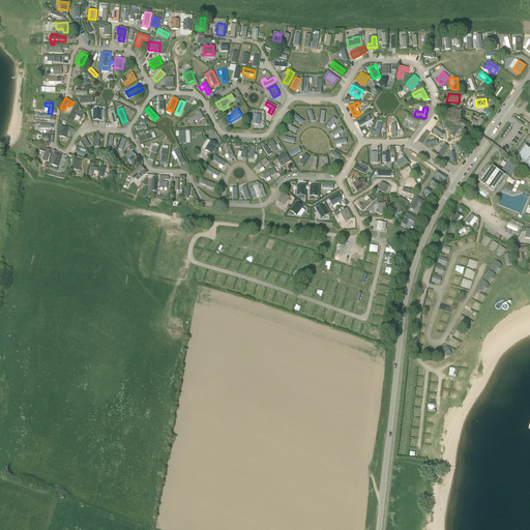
[(196,114),(187,119),(189,123),(199,118),(200,120),(204,117),(199,110),(195,112),(196,114)]
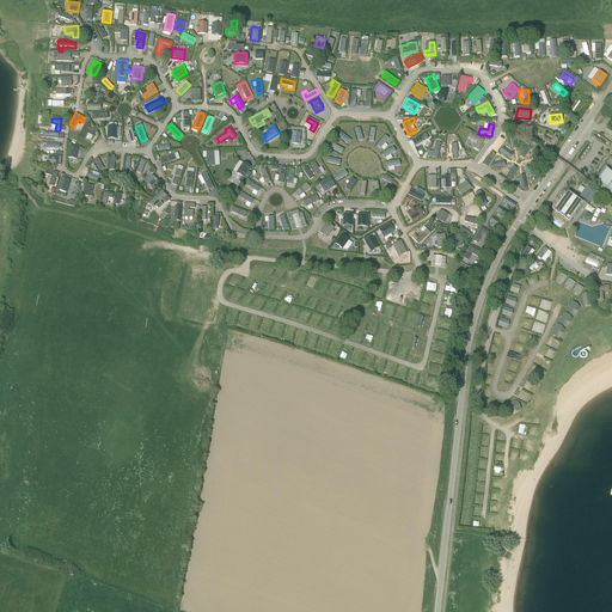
[(360,127),(354,129),(357,141),(363,140),(360,127)]
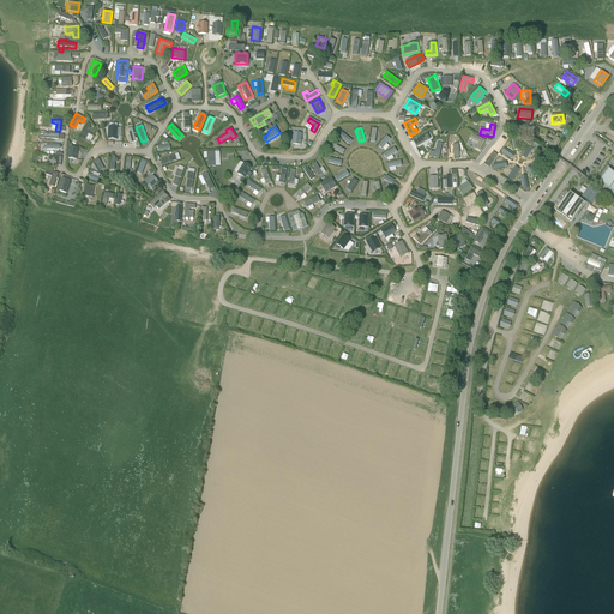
[(343,132),(339,136),(349,144),(353,140),(343,132)]
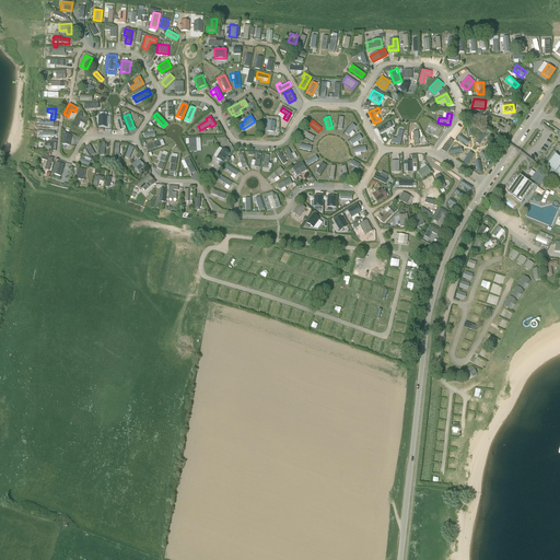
[(380,133),(394,126),(391,121),(377,128),(380,133)]
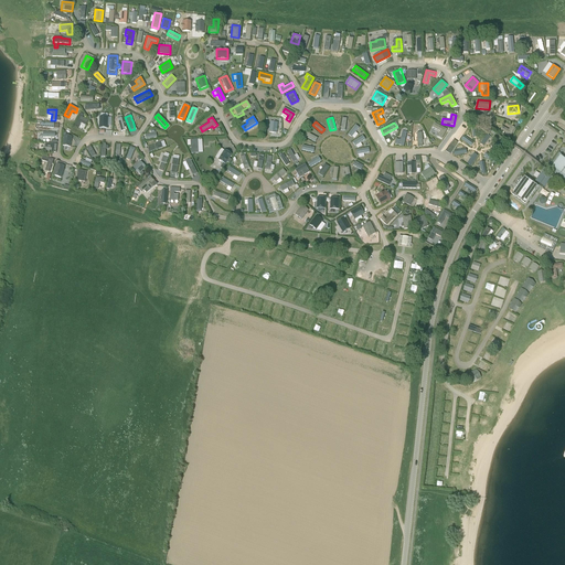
[(348,135),(352,137),(360,127),(355,124),(348,135)]
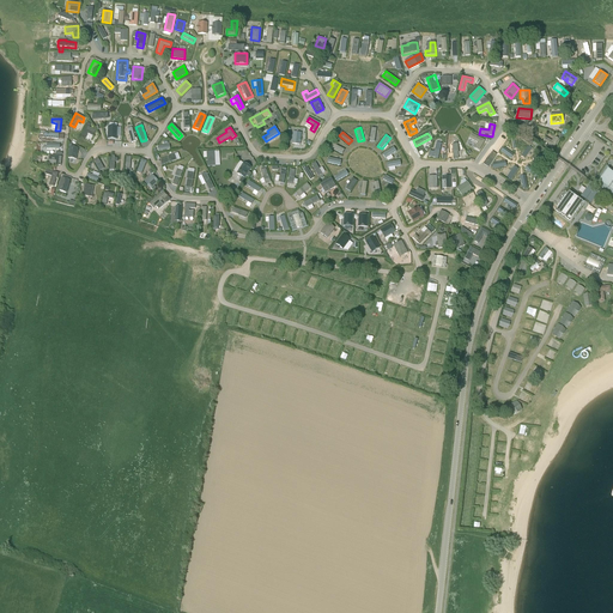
[(478,143),(474,149),(479,151),(484,140),(472,134),(469,138),(478,143)]
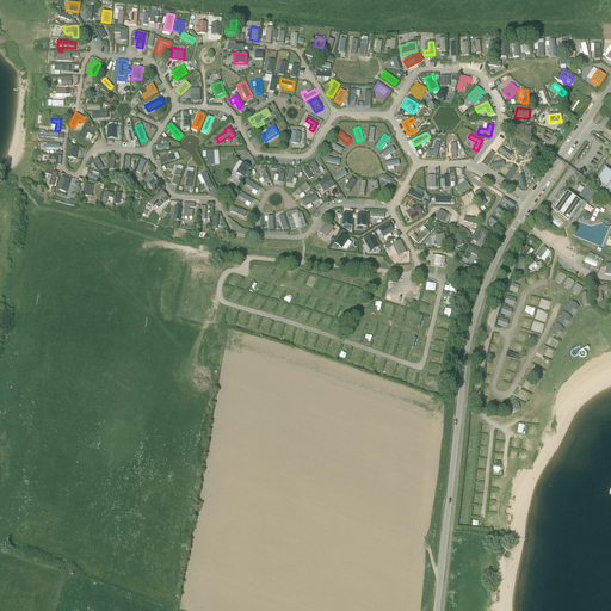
[(550,141),(544,137),(542,142),(551,148),(557,139),(553,136),(550,141)]
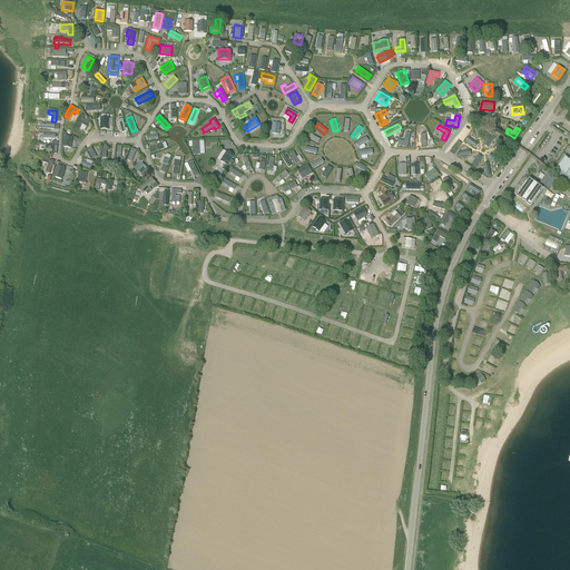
[(478,146),(488,153),(493,141),(473,130),(467,143),(477,148),(478,146)]
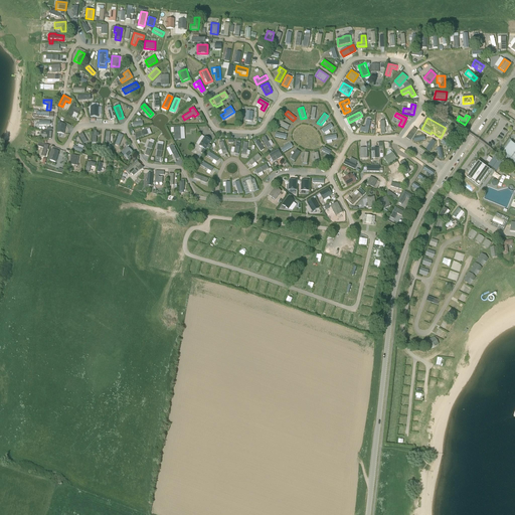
[(365,127),(361,127),(360,131),(368,133),(371,120),(367,119),(365,127)]
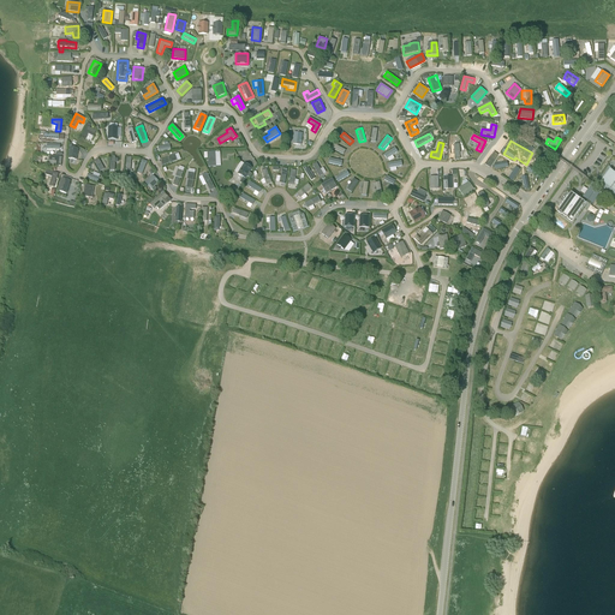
[(344,154),(346,149),(335,144),(333,149),(344,154)]
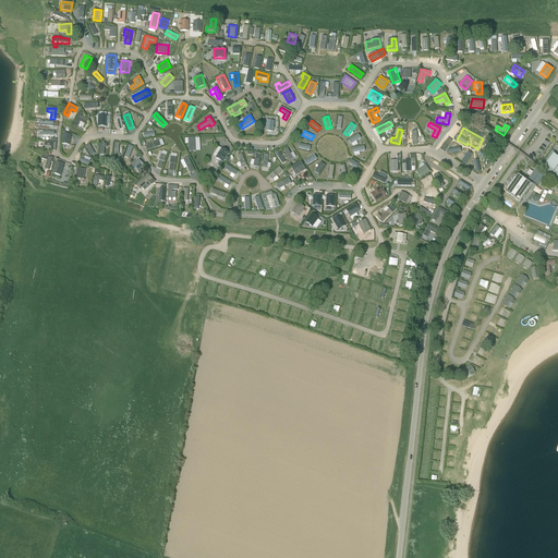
[(359,133),(348,141),(351,144),(361,137),(359,133)]
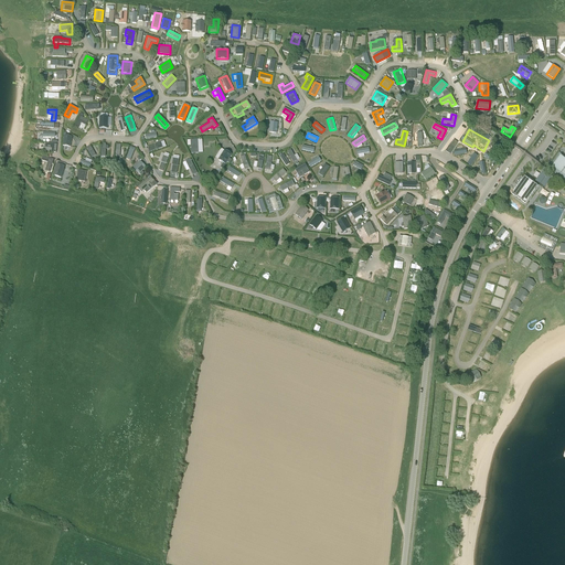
[(450,153),(458,142),(454,139),(446,151),(450,153)]
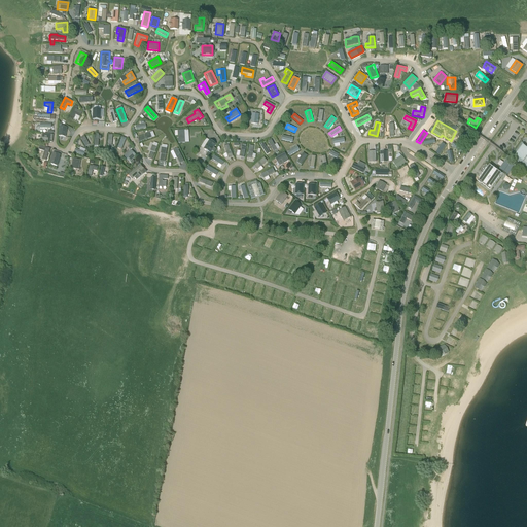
[(454,144),(461,135),(457,132),(450,141),(454,144)]
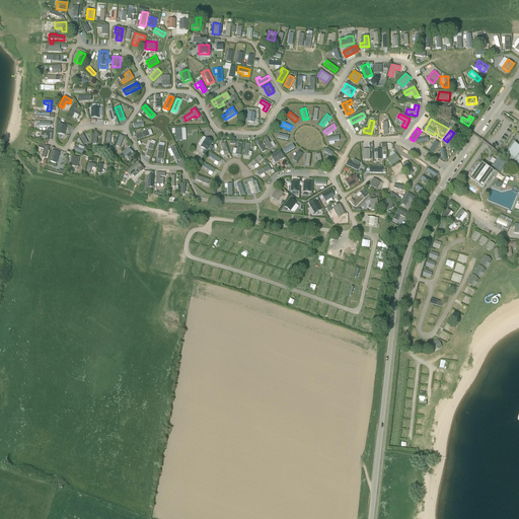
[(426,131),(419,141),(423,145),(431,134),(426,131)]
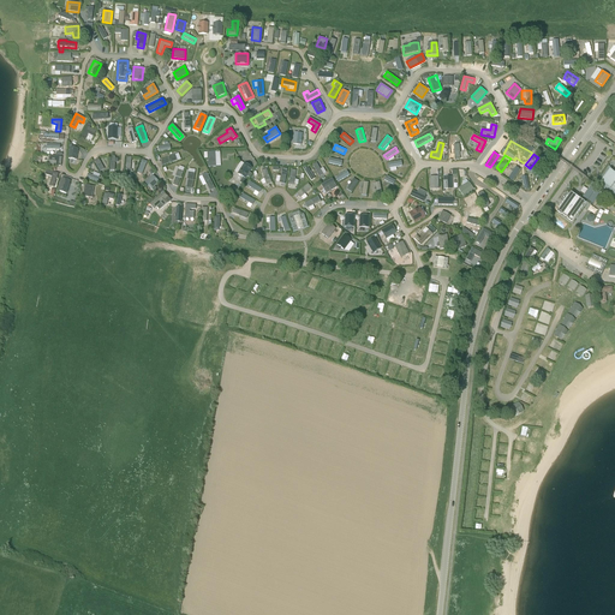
[(61,157),(48,156),(48,161),(57,162),(55,166),(61,167),(61,157)]
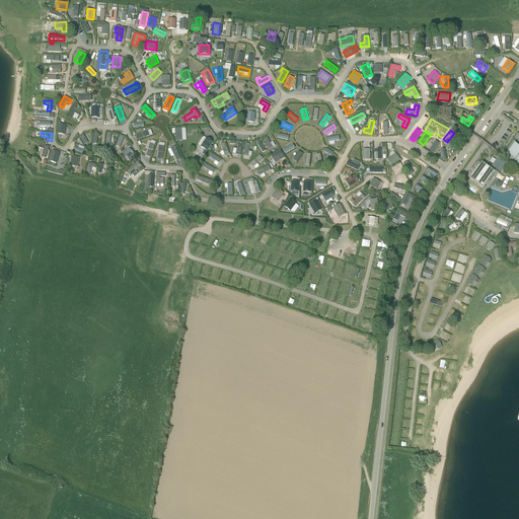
[(147,132),(136,136),(137,140),(148,136),(147,132)]
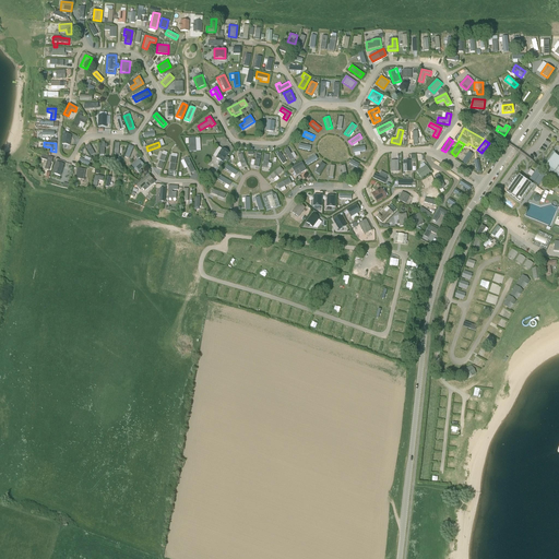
[(97,152),(95,147),(92,149),(90,143),(86,145),(90,155),(97,152)]
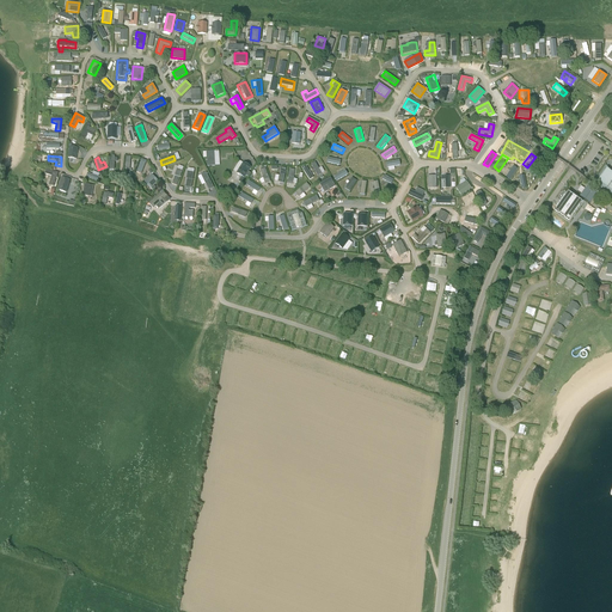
[(141,158),(136,171),(141,173),(147,160),(141,158)]
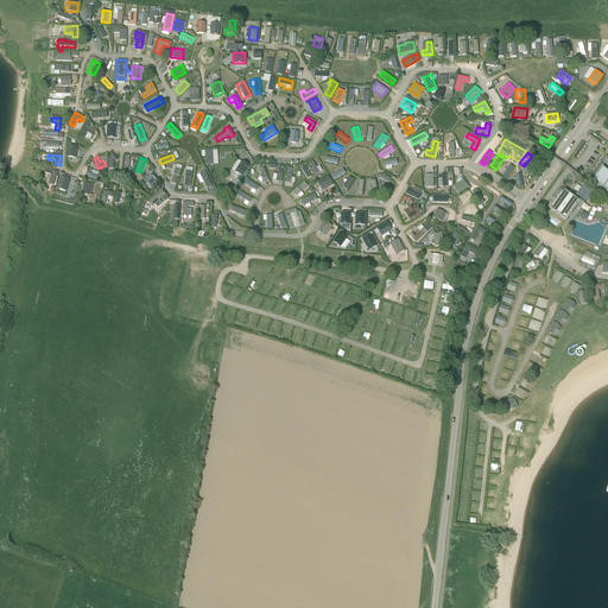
[(316,175),(320,172),(314,160),(309,163),(316,175)]
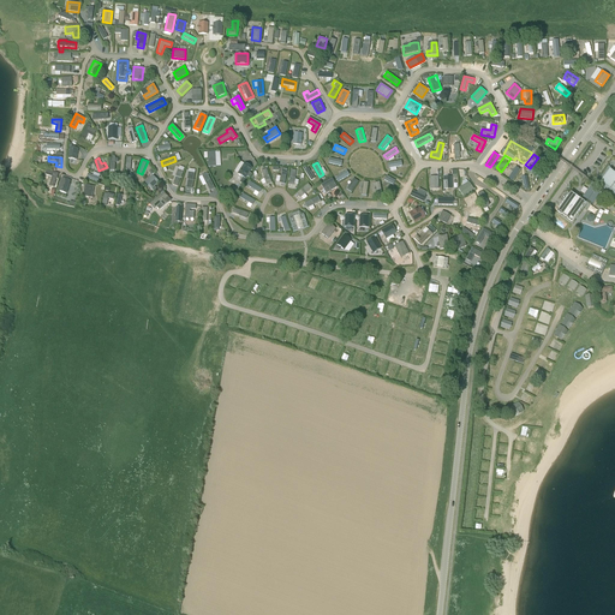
[(252,169),(245,163),(238,174),(245,179),(252,169)]
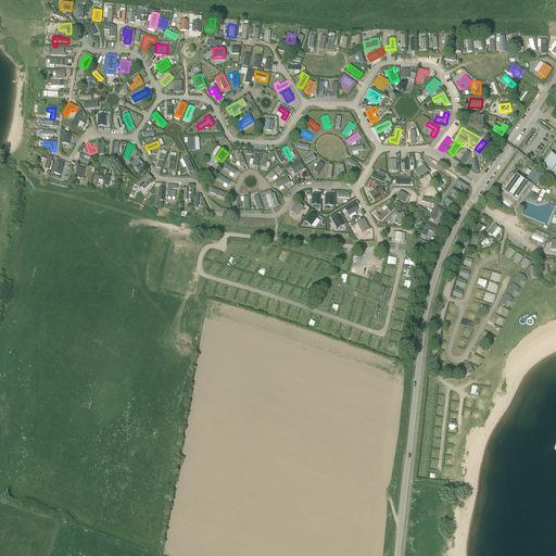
[(162,150),(155,166),(160,168),(167,151),(162,150)]
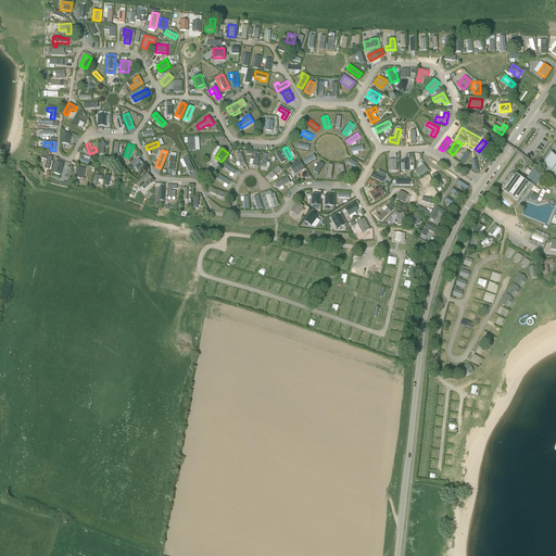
[(258,165),(260,152),(254,151),(254,159),(250,159),(250,164),(258,165)]
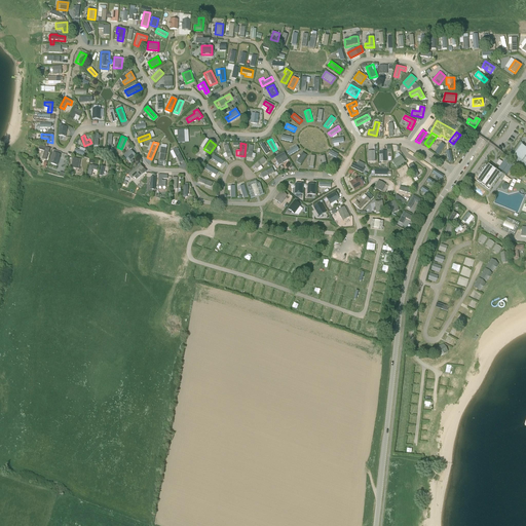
[(222,146),(225,157),(228,156),(228,157),(232,156),(229,144),(222,146)]
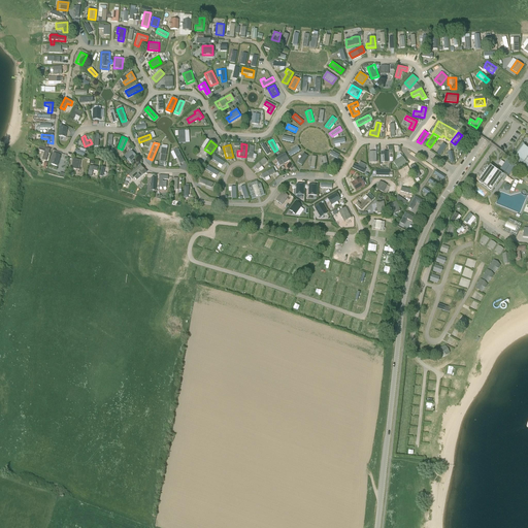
[(527,150),(523,145),(516,157),(527,164),(527,150)]
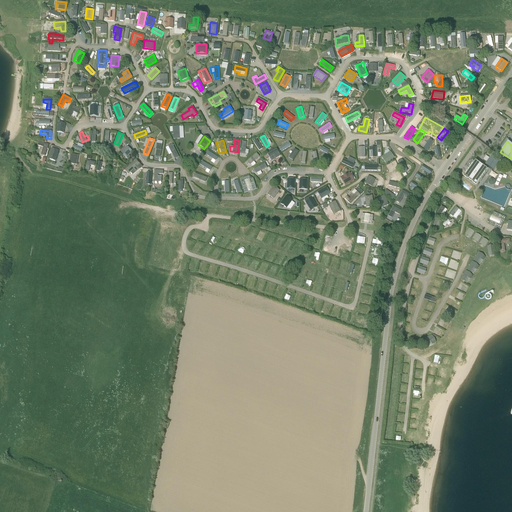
[(44,156),(48,144),(38,142),(37,145),(43,147),(40,154),(44,156)]
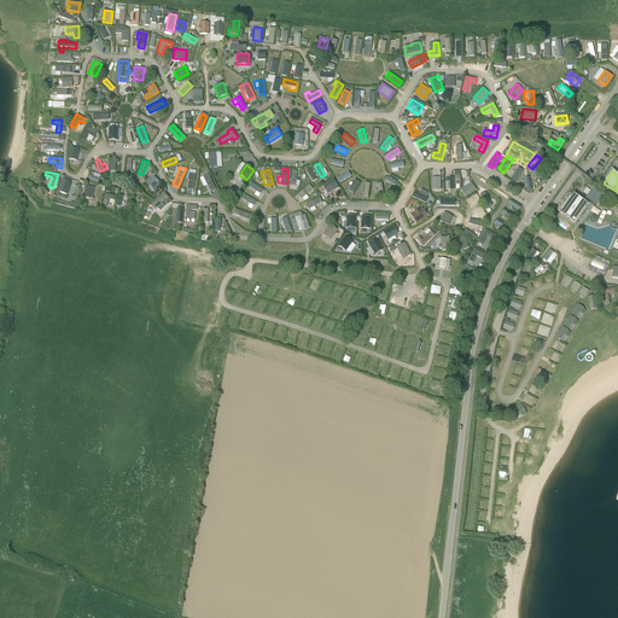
[(337,178),(338,182),(351,176),(349,172),(337,178)]
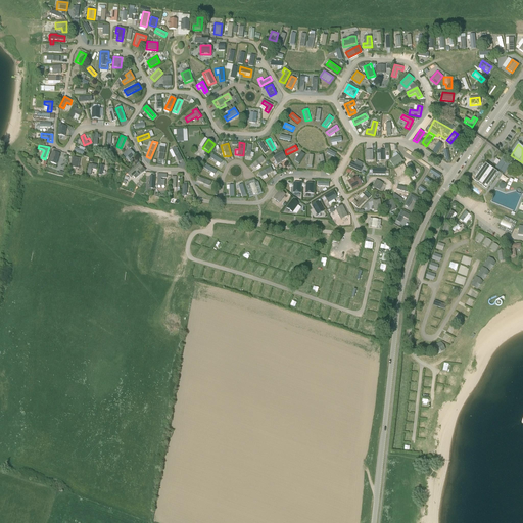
[(436,146),(433,149),(442,157),(445,153),(436,146)]
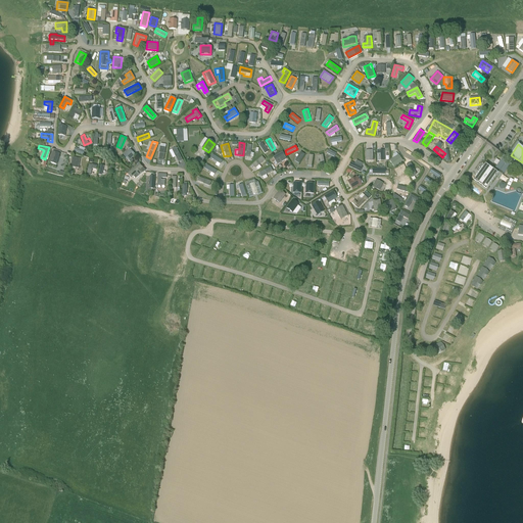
[(176,148),(173,150),(179,162),(182,160),(176,148)]
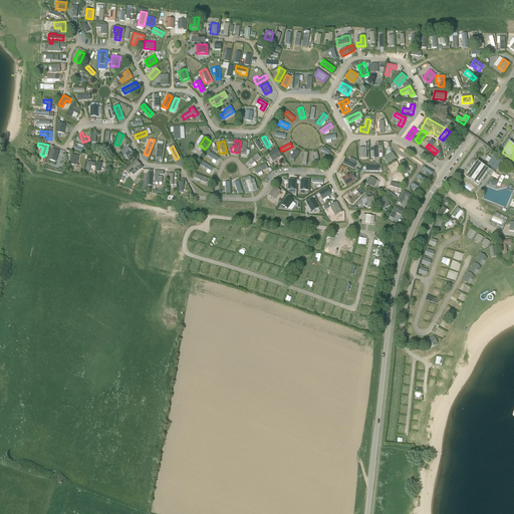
[(133,152),(127,147),(121,153),(126,158),(133,152)]
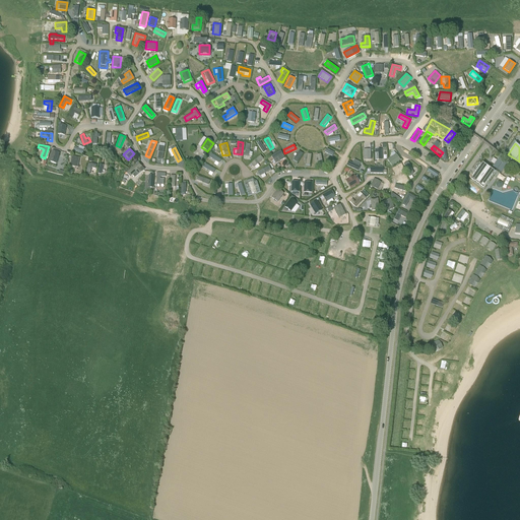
[(297,163),(303,153),(299,150),(293,159),(297,163)]
